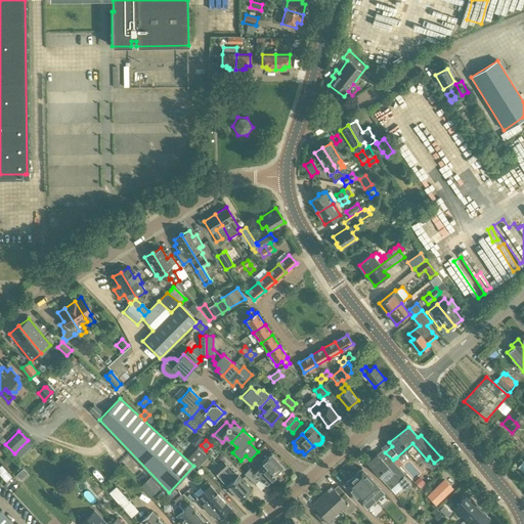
[(197,467),(198,467),(207,456),(198,447),(188,459),(197,467)]
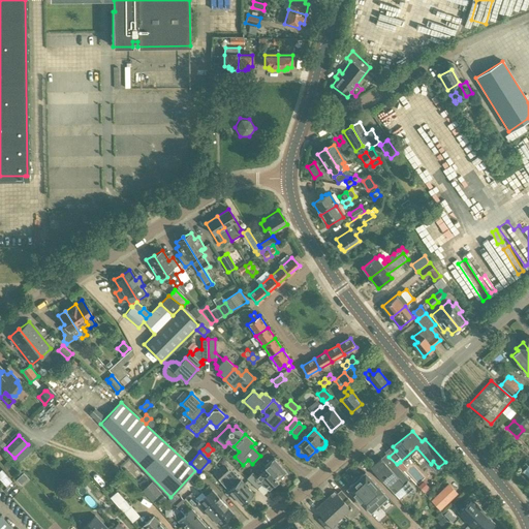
[(265,466),(266,468),(278,480),(287,472),(274,458),(265,466)]
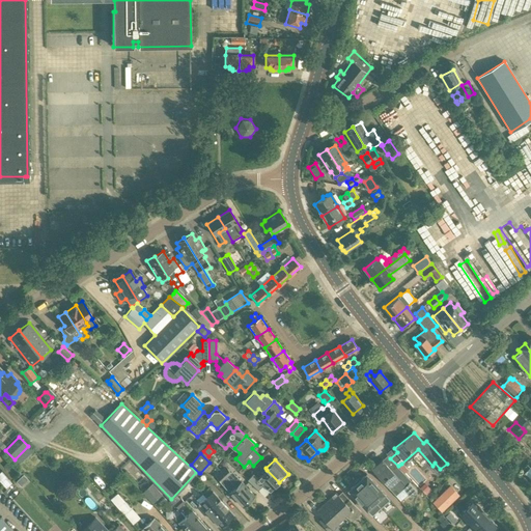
[(392,472),(382,459),(371,469),(395,496),(403,490),(411,497),(417,492),(410,483),(411,482),(397,467),(392,472)]
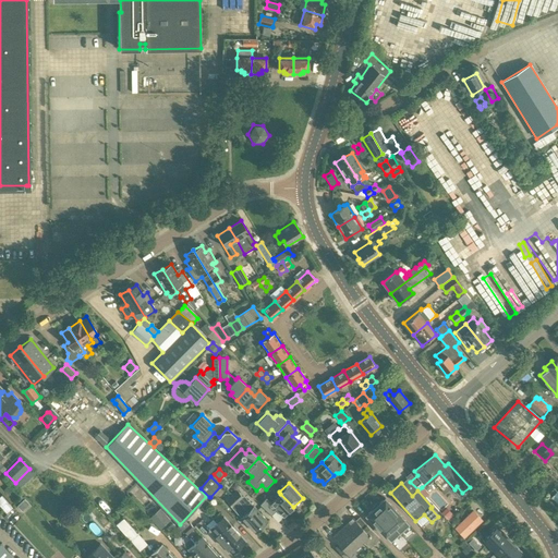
[(3,492),(9,497),(13,493),(8,487),(3,492)]
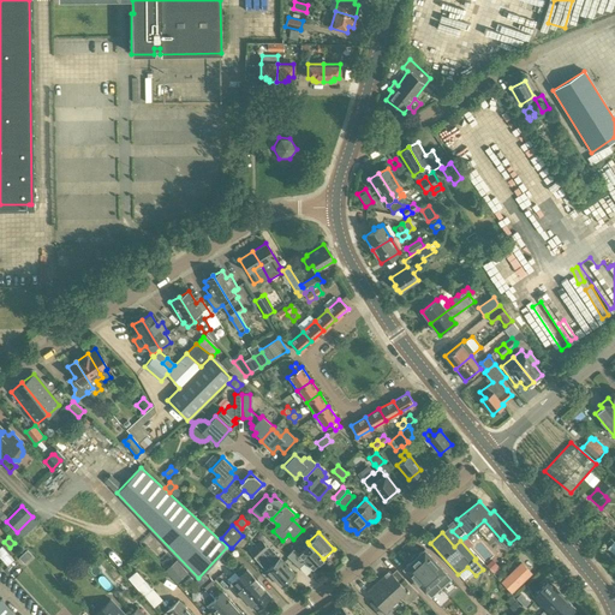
[(261,541),(255,545),(286,580),(293,574),(279,557),(268,545),(267,547),(261,541)]
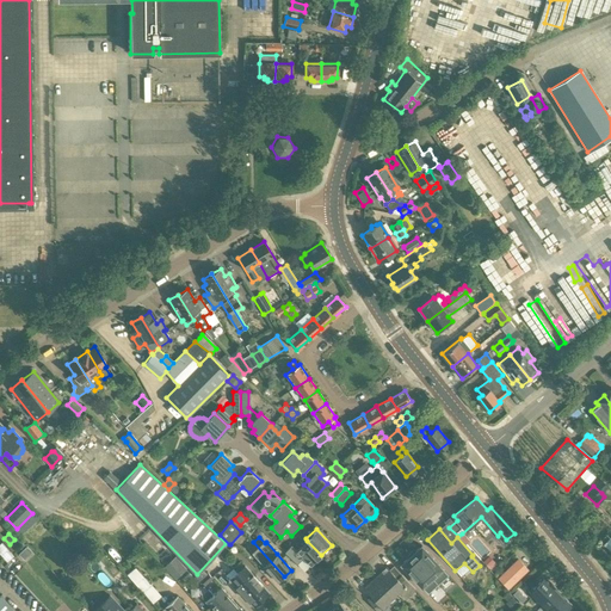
[(0,554),(4,560),(11,553),(0,541),(0,554)]
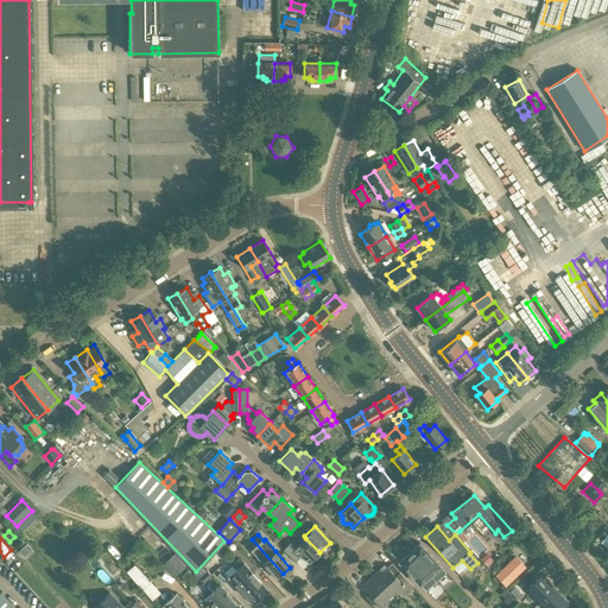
[(320,552),(305,538),(296,548),(286,539),(280,546),(296,561),(302,555),(309,562),(320,552)]
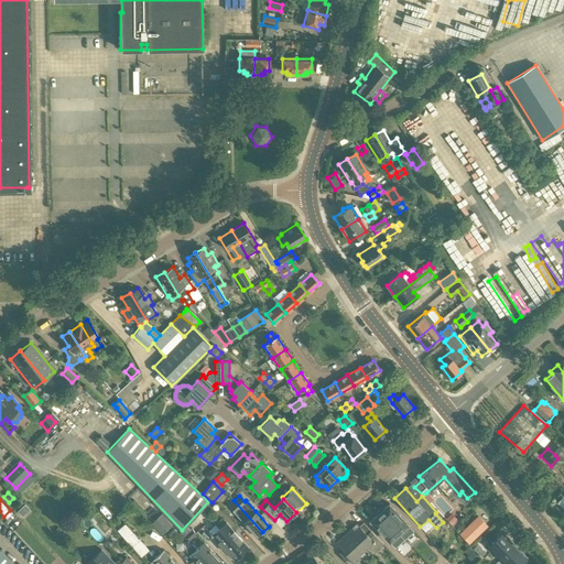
[(262,532),(234,500),(229,506),(234,510),(232,511),(243,523),(242,523),(257,538),(262,532)]
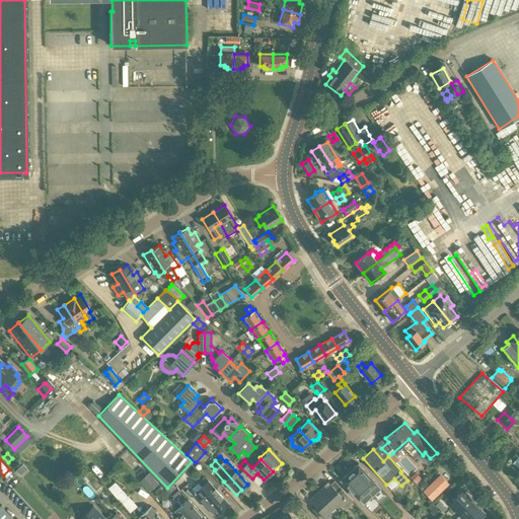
[(357,463),(349,470),(372,497),(380,489),(357,463)]
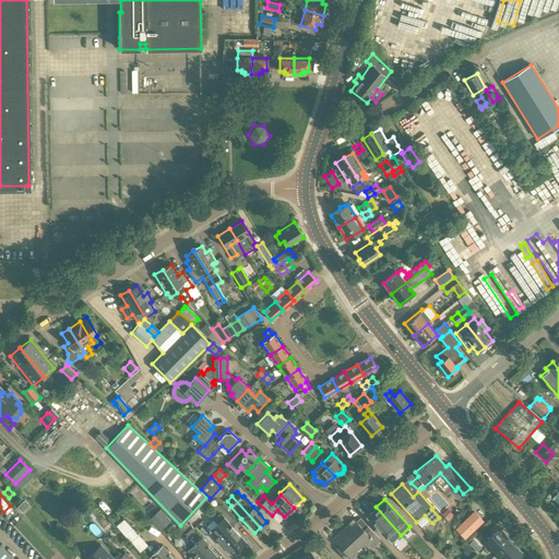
[(157,527),(169,519),(159,506),(147,514),(157,527)]
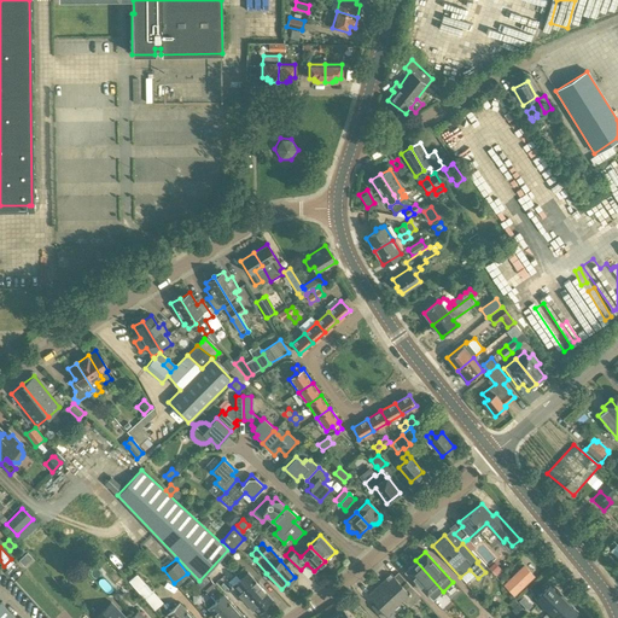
[(443,592),(415,560),(404,571),(432,601),(443,592)]
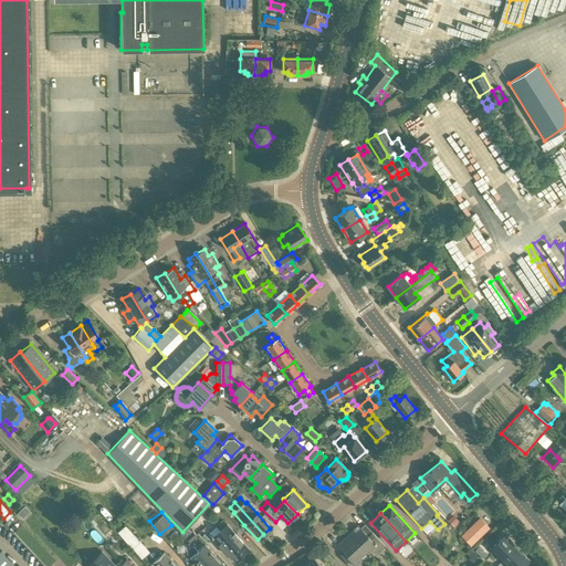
[(480,517),(461,535),(471,545),(489,527),(480,517)]
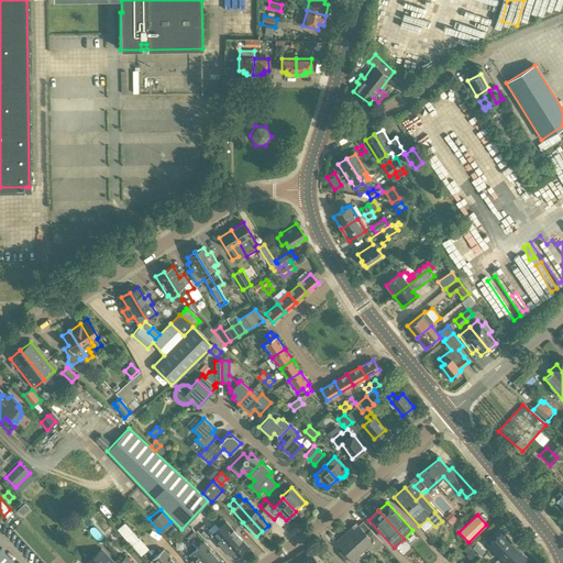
[(218,528),(240,552),(246,545),(225,521),(218,528)]
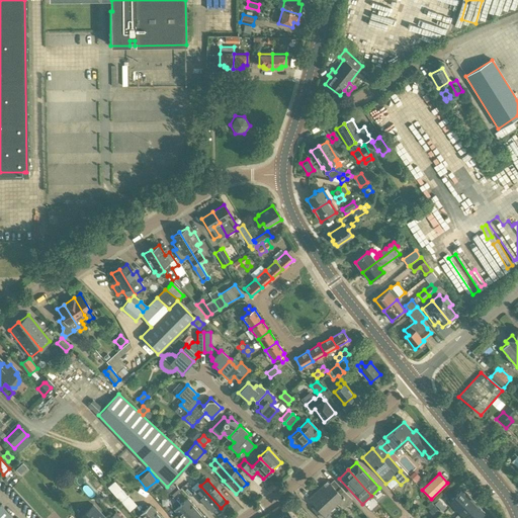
[(328,481),(318,490),(334,507),(338,503),(344,508),(352,501),(340,487),(336,490),(328,481)]
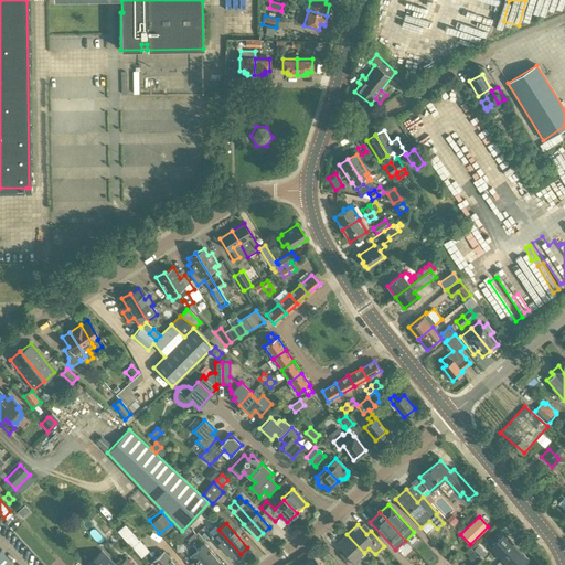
[(138,541),(124,525),(117,532),(131,547),(141,558),(149,551),(138,541)]
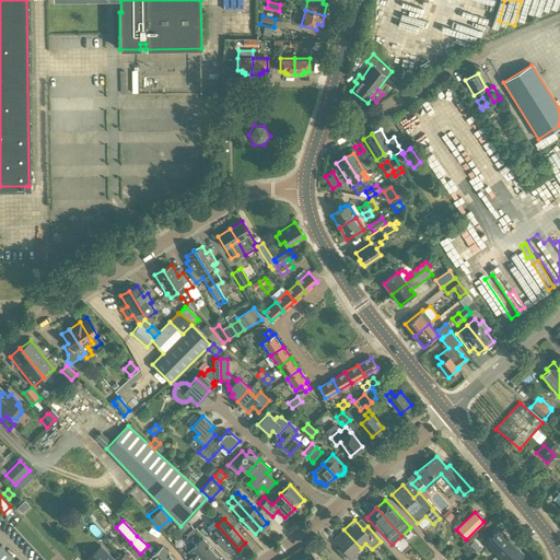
[(185,522),(178,528),(183,532),(183,533),(184,533),(189,527),(185,522)]
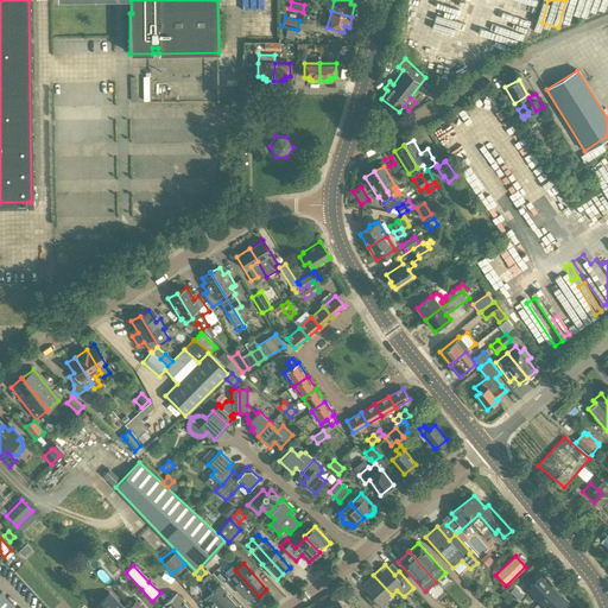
[(259,596),(235,570),(228,577),(251,603),(259,596)]
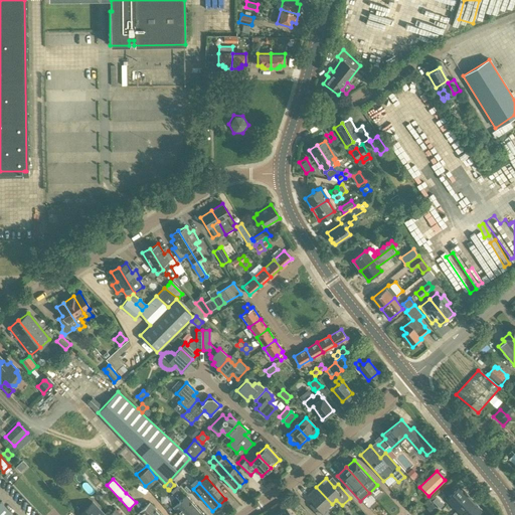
[(174,485),(169,490),(173,494),(179,488),(175,484),(174,485)]
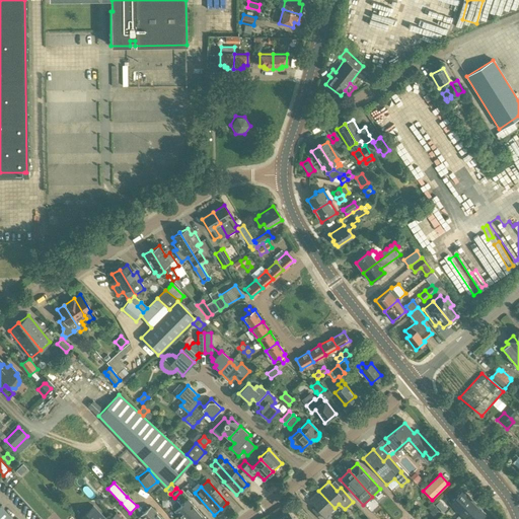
[(459,513),(472,500),(466,494),(466,495),(460,489),(447,501),(459,513)]
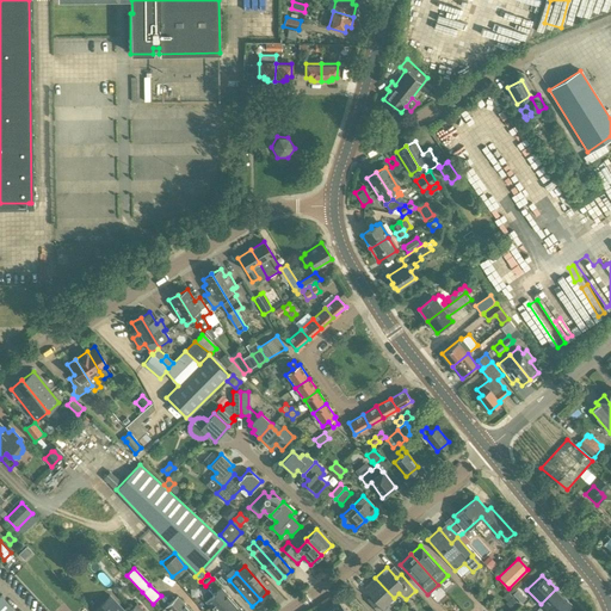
[(394,598),(375,578),(363,588),(374,599),(370,603),(377,610),(393,610),(395,610),(388,603),(394,598)]
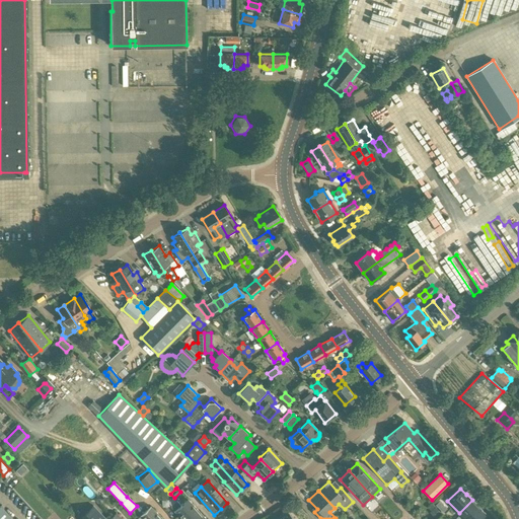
[(180,506),(192,518),(204,518),(188,500),(180,506)]
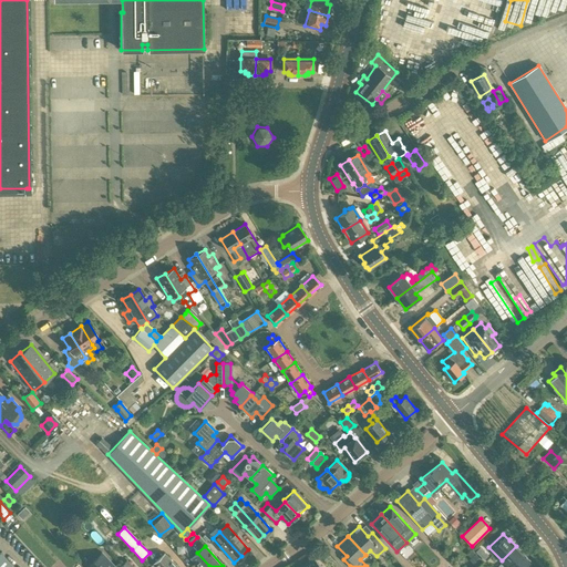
[(522,552),(516,546),(502,560),(507,566),(518,566),(527,559),(521,552),(522,552)]
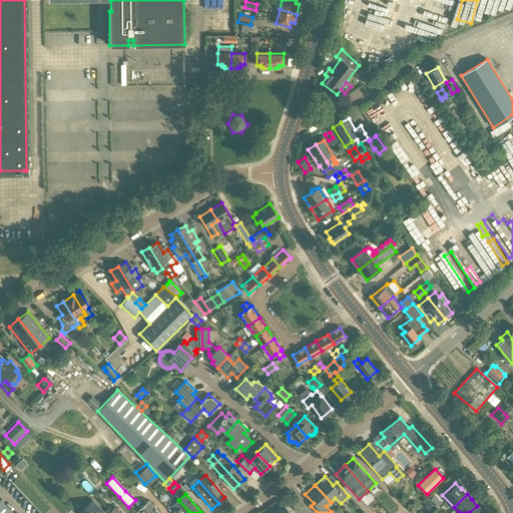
[(436,504),(440,501),(434,495),(431,499),(436,504)]
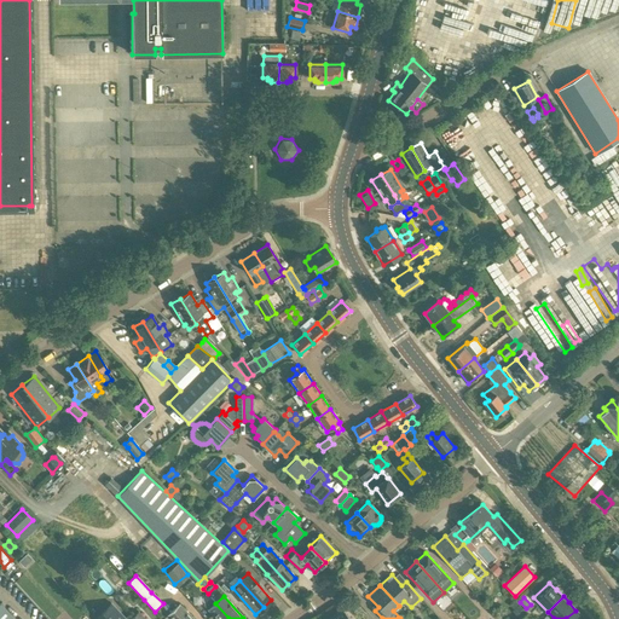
[(15,618),(0,602),(0,618),(15,618)]
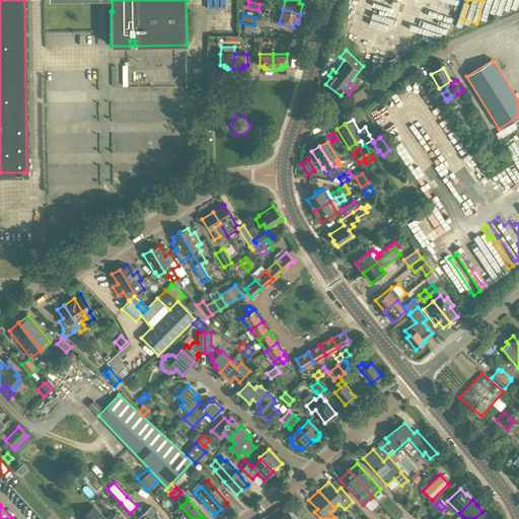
[(104,518),(93,506),(79,518),(104,518)]
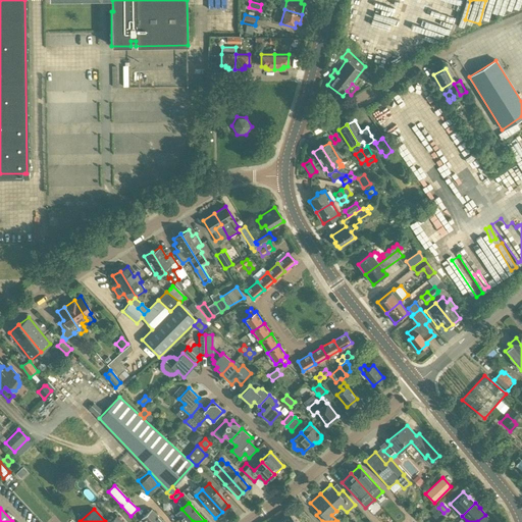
[(163,521),(151,509),(145,515),(150,521),(163,521)]
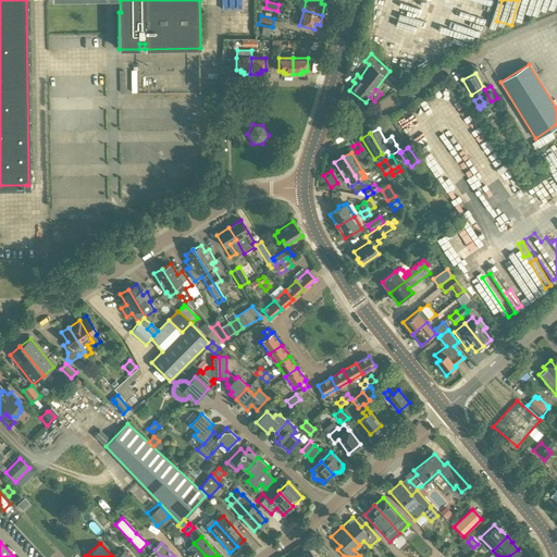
[(206,556),(194,543),(187,548),(194,556),(206,556)]
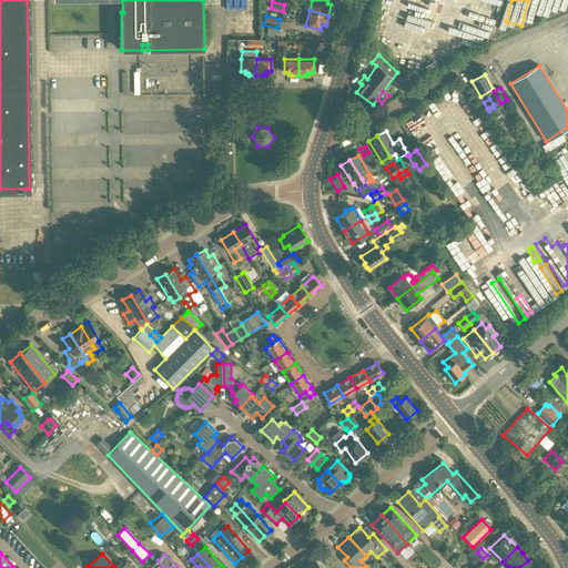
[(483,561),(477,556),(473,559),(478,566),(483,561)]
